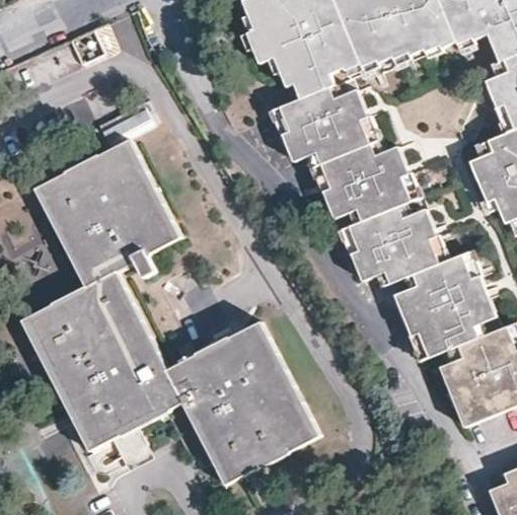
[(295,77),(303,96),(336,83),(353,76),(366,71),(369,75),(456,38),(458,44),(473,37),(476,42),(488,37),(501,64),(504,63),(508,74),(501,77),(487,84),(505,132),(481,144),(485,156),(469,163),(486,205),(491,202),(502,226),(506,224),(511,234),(516,231),(516,0),(248,0),(257,23),(248,27),(261,57),(275,51),(288,80),(295,77)]
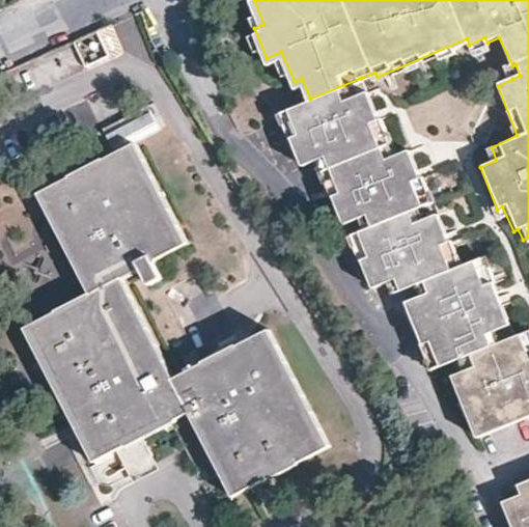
[(116,23),(23,59),(32,85),(127,49),(116,23)]
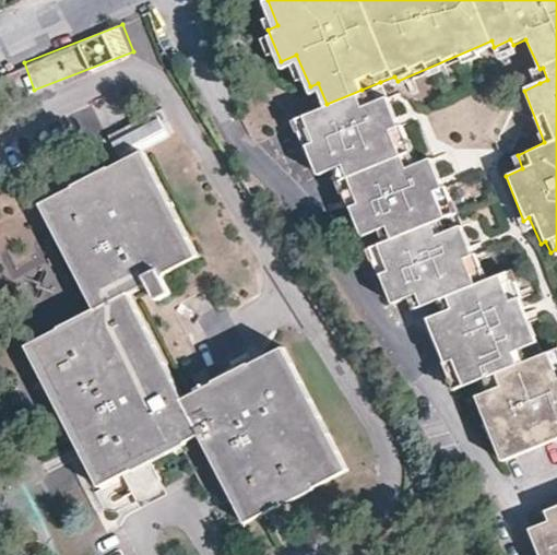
[(510,39),(494,47),(493,48),(497,57),(514,49),(513,45),(510,39)]
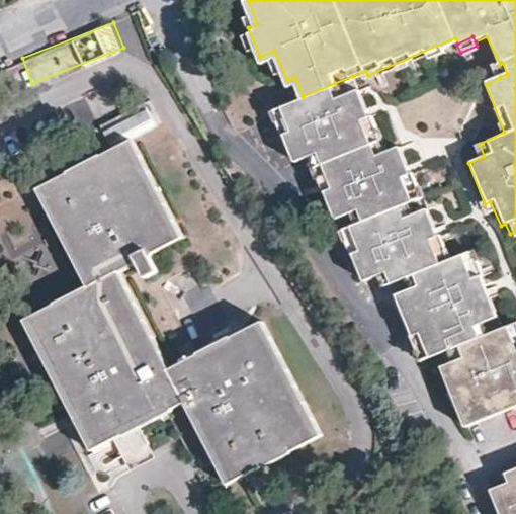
[(496,67),(500,77),(507,74),(503,63),(500,64),(496,67)]
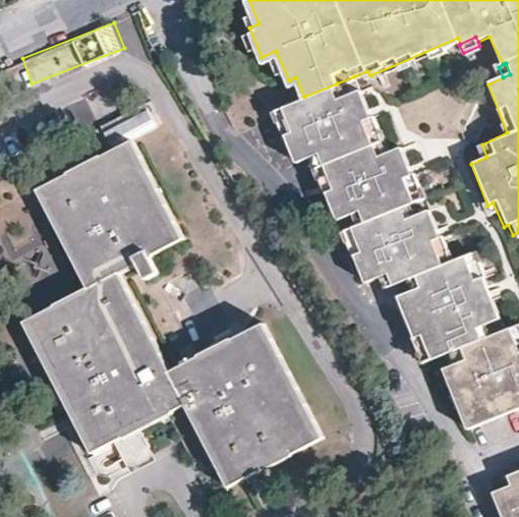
[(359,90),(359,89),(354,76),(337,83),(342,97),(359,90)]
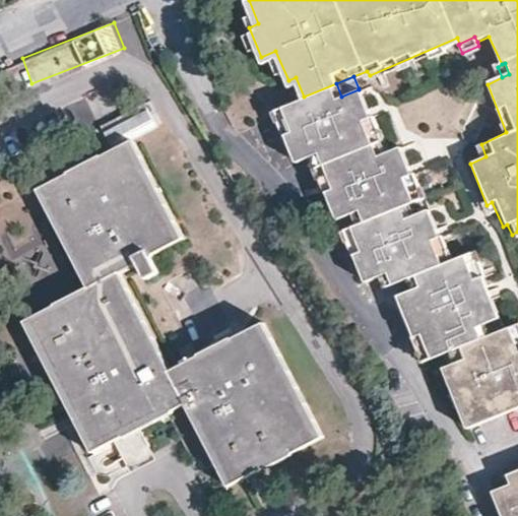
[(304,97),(269,111),(280,134),(282,134),(294,158),(294,159),(295,160),(296,160),(306,156),(321,193),(324,192),(348,254),(352,253),(364,280),(379,274),(384,285),(406,277),(411,289),(397,297),(412,334),(408,336),(417,361),(436,352),(450,387),(446,389),(452,406),(457,404),(465,426),(517,404),(517,361),(514,350),(517,350),(506,325),(501,327),(479,278),(472,281),(461,256),(453,259),(443,263),(432,238),(440,234),(429,208),(411,215),(407,204),(425,197),(414,172),(411,173),(400,147),(386,151),(373,117),(370,118),(359,89),(341,97),(336,83),(304,97)]
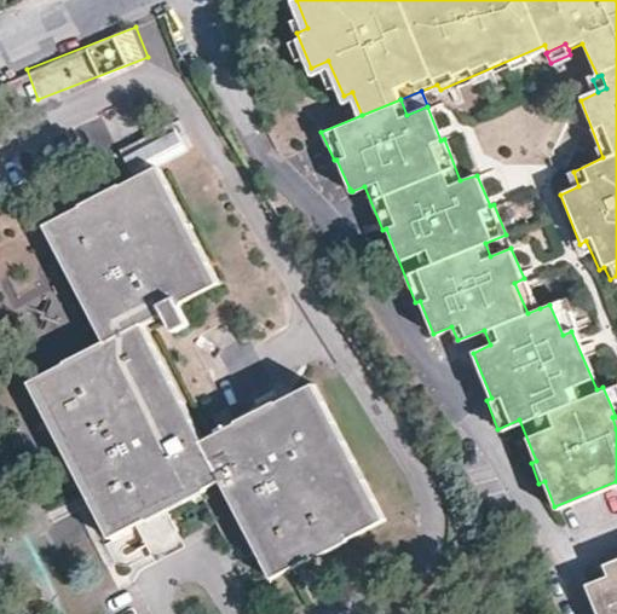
[(124,145),(138,173),(122,181),(120,177),(81,197),(84,201),(48,220),(109,335),(70,355),(71,360),(38,378),(116,532),(144,519),(139,509),(169,493),(176,503),(197,492),(197,488),(209,482),(263,579),(284,567),(304,602),(318,595),(301,562),(301,561),(301,560),(301,559),(303,559),(374,519),(339,452),(303,383),(194,440),(134,328),(185,300),(184,296),(218,278),(157,163),(191,145),(176,117),(124,145)]
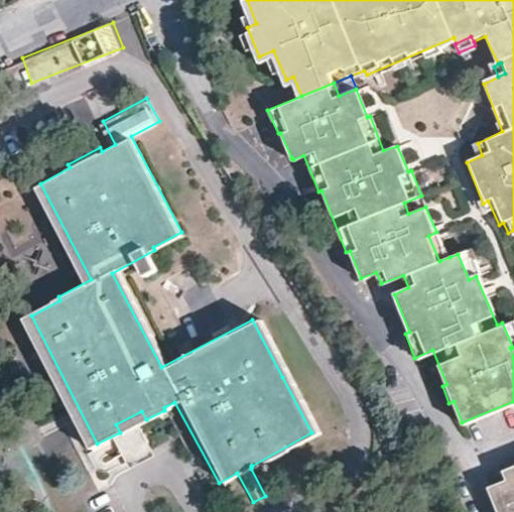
[(425,207),(421,196),(404,203),(408,214),(425,207)]
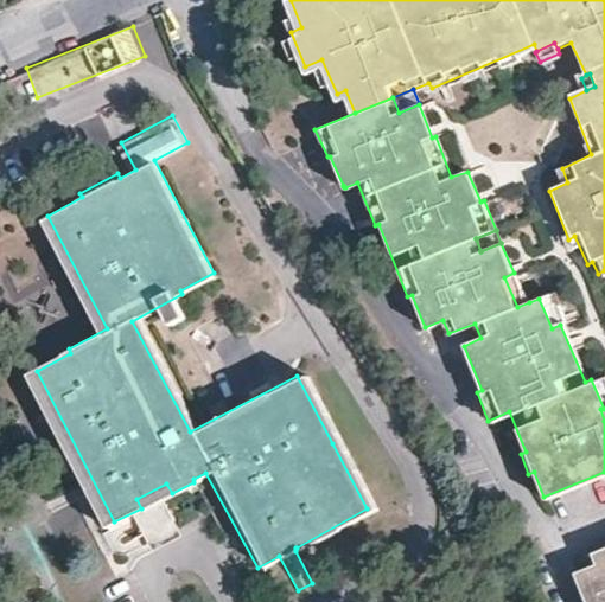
[(516,273),(514,273),(504,277),(517,307),(529,302),(516,273)]
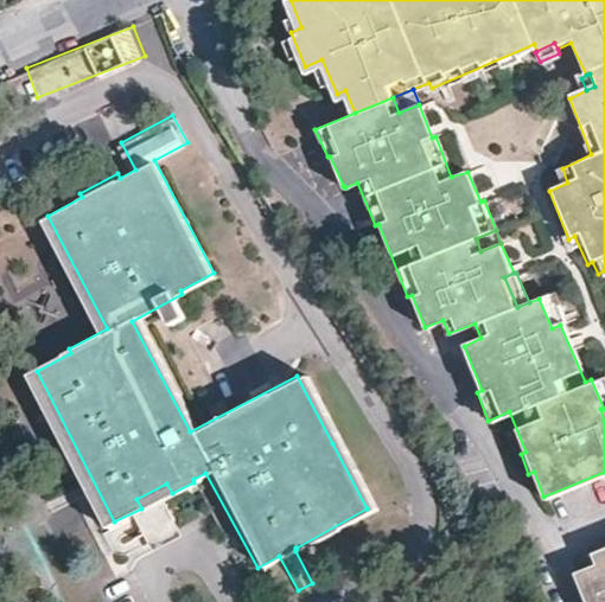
[(552,293),(539,299),(552,328),(560,325),(564,322),(552,293)]
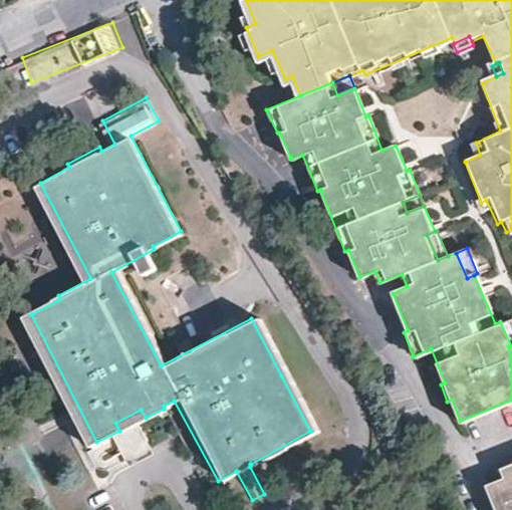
[(511,317),(500,321),(511,346),(511,317)]
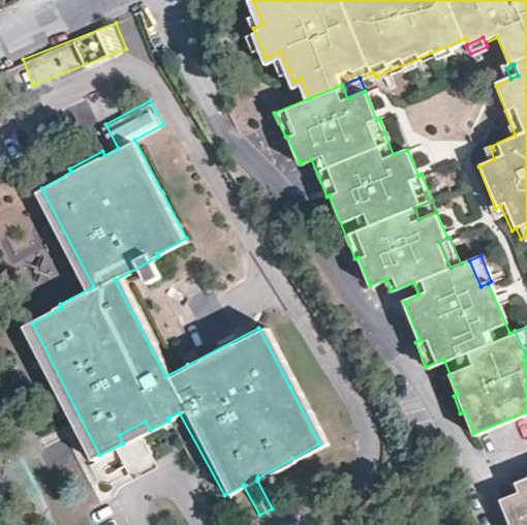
[(165,459),(150,430),(145,422),(119,435),(123,443),(138,472),(165,459)]
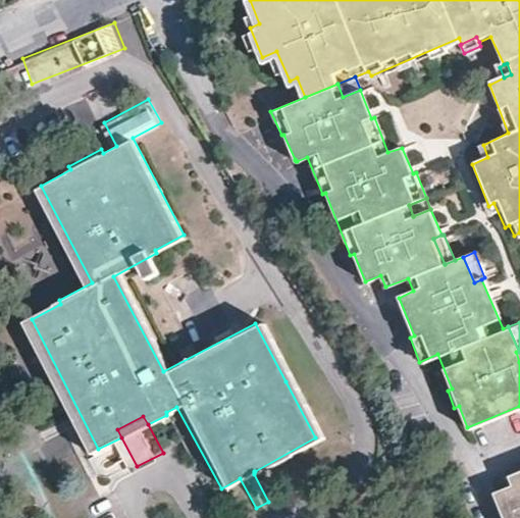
[(519,468),(505,475),(508,485),(491,491),(502,517),(519,517),(519,468)]
